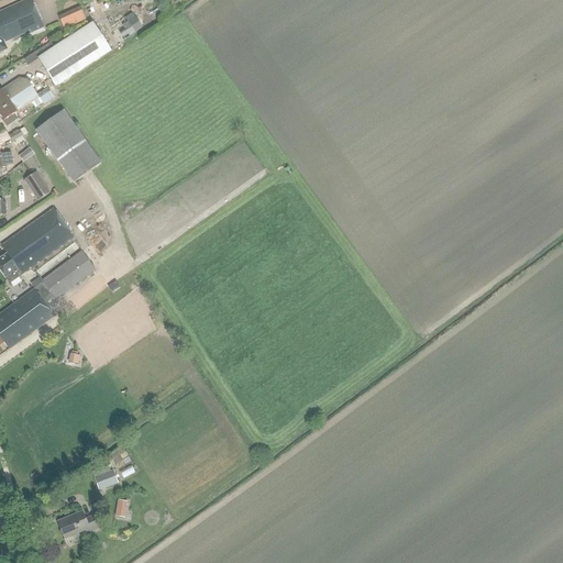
[(25,0),(0,11),(0,53),(2,52),(0,45),(0,44),(23,34),(24,36),(44,28),(31,0),(25,0)]
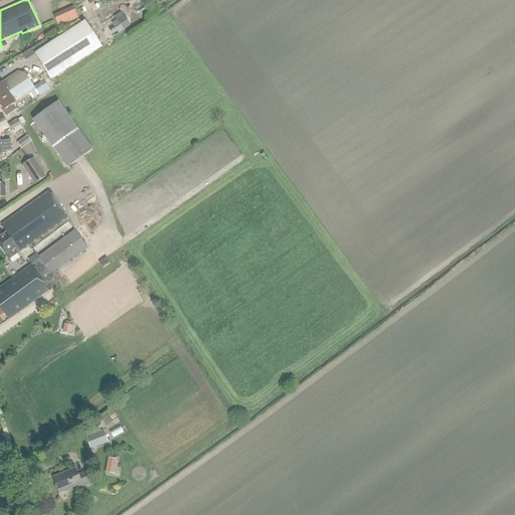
[(74,10),(55,19),(58,27),(78,18),(74,10)]
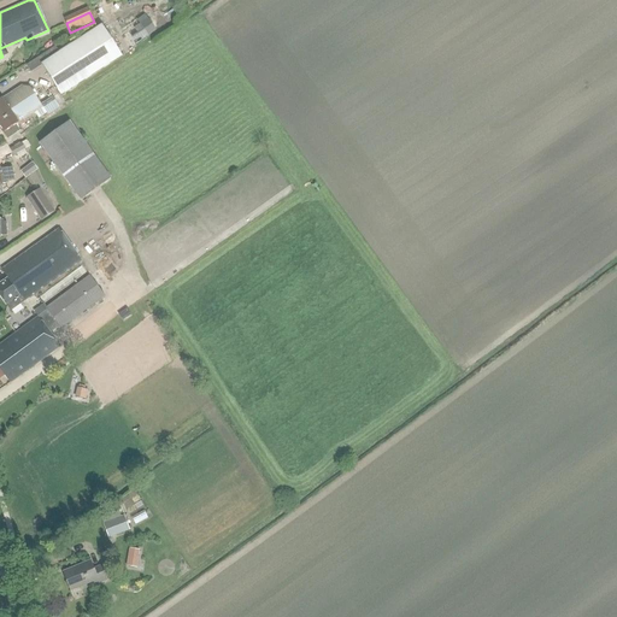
[(130,45),(157,33),(147,13),(121,27),(130,45)]
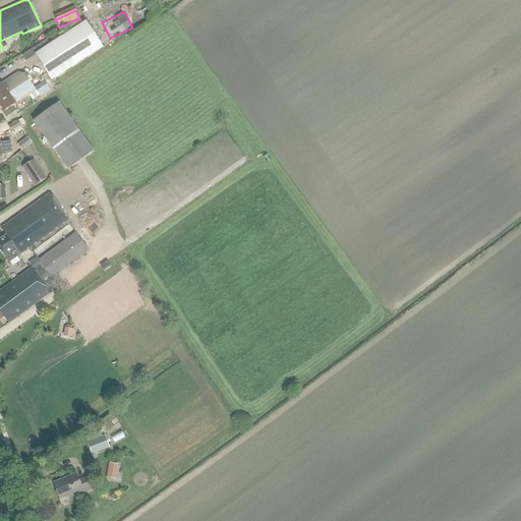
[(88,19),(23,55),(25,59),(33,55),(47,80),(104,50),(88,19)]
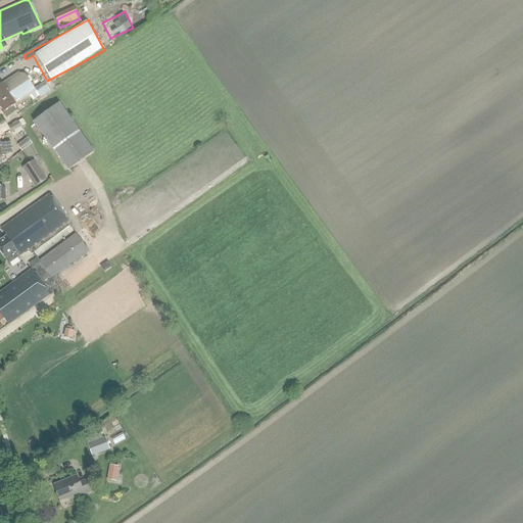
[(36,91),(26,75),(19,73),(2,85),(1,84),(0,84),(0,107),(3,113),(13,106),(15,105),(22,100),(36,91)]
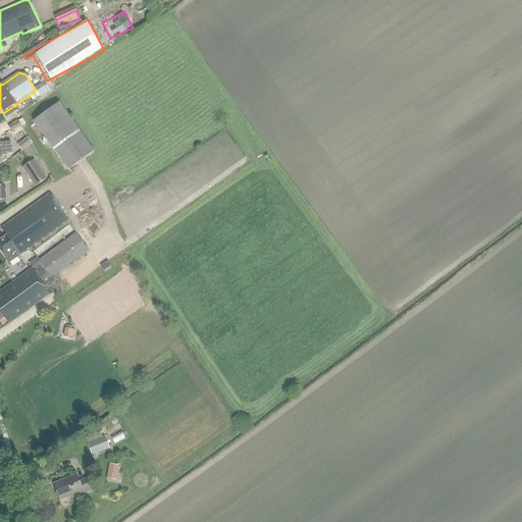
[(40,96),(50,91),(46,83),(36,88),(40,96)]
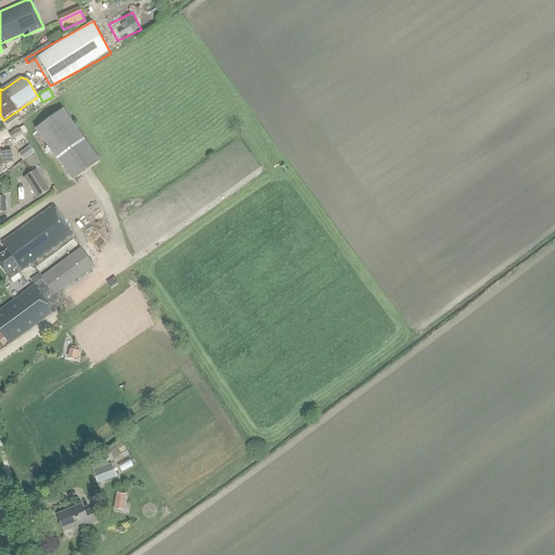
[(36,129),(73,181),(100,162),(62,110),(36,129)]
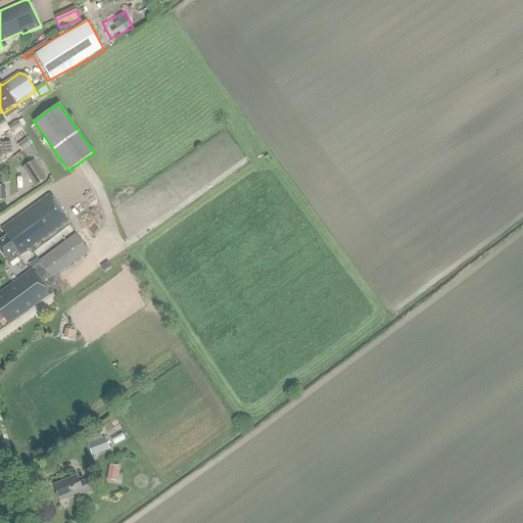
[(13,106),(3,113),(7,119),(16,112),(13,106)]
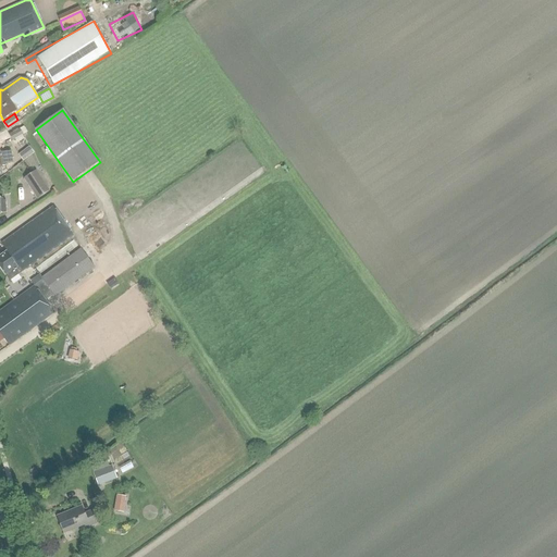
[(20,128),(0,139),(3,145),(12,139),(15,145),(25,138),(20,128)]
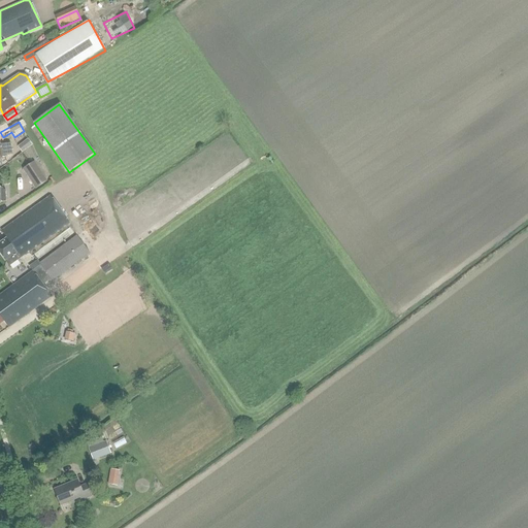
[(28,138),(18,145),(22,152),(32,145),(28,138)]
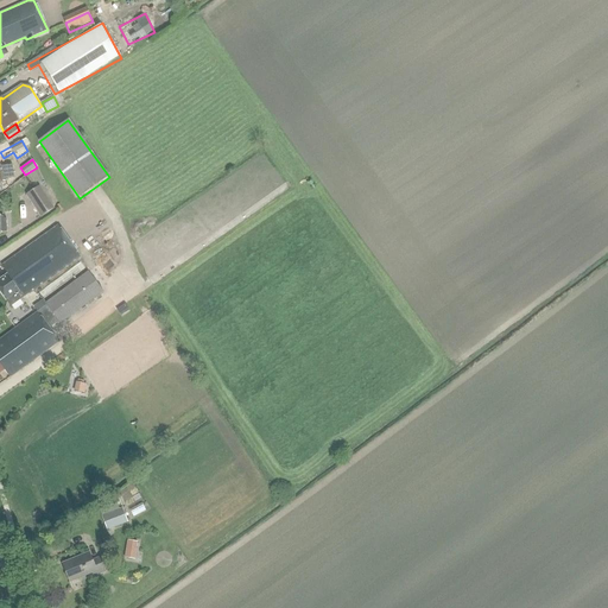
[(0,192),(2,192),(1,182),(6,182),(6,179),(13,178),(12,166),(5,168),(5,166),(0,166),(0,192)]
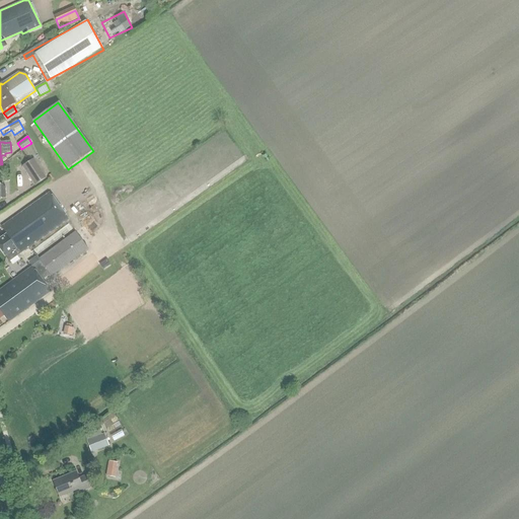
[(47,178),(33,159),(22,167),(34,186),(47,178)]
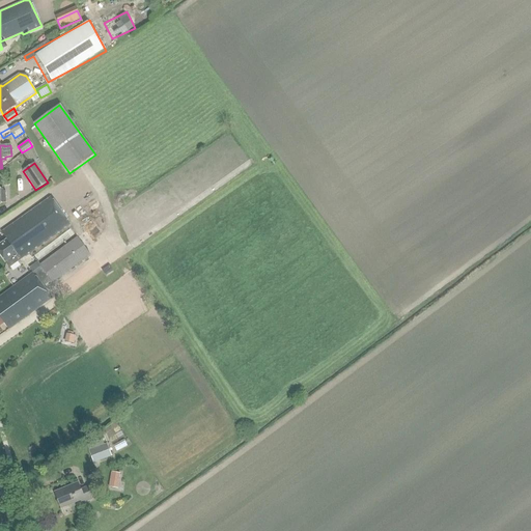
[(0,255),(9,269),(70,225),(51,198),(1,232),(6,240),(0,244),(0,255)]
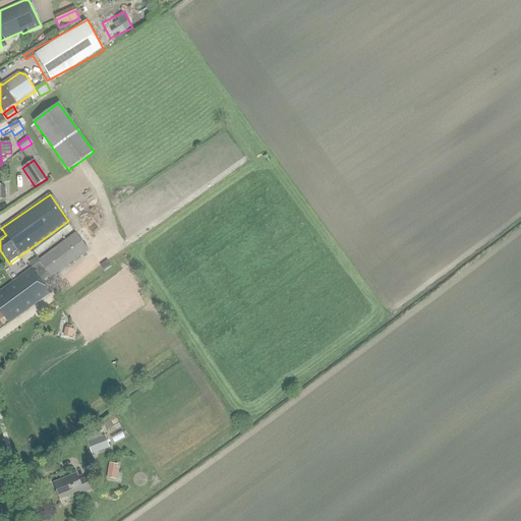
[(88,250),(75,234),(68,224),(33,251),(41,263),(32,269),(0,291),(0,320),(3,317),(8,324),(50,293),(42,282),(50,276),(51,277),(88,250)]
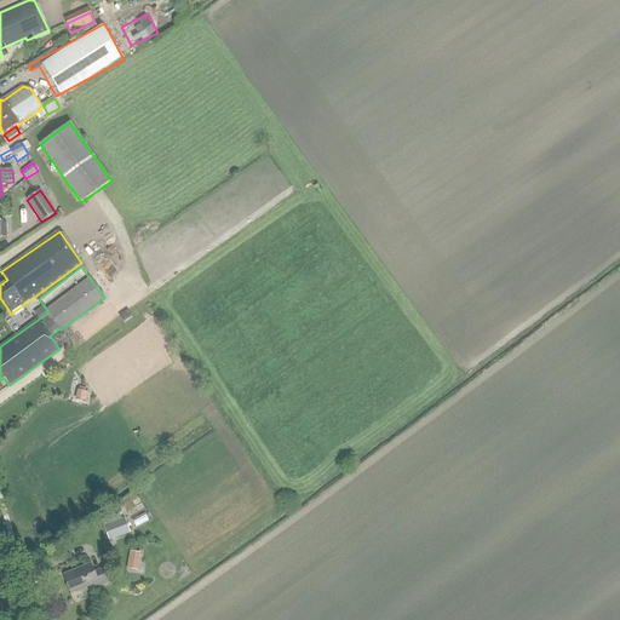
[(78,390),(75,400),(86,402),(89,392),(85,392),(86,389),(80,388),(79,390),(78,390)]
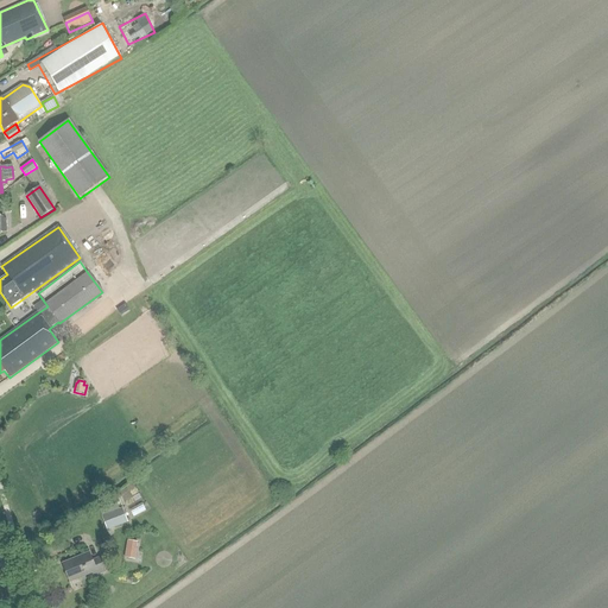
[(145,505),(132,508),(133,515),(147,511),(145,505)]
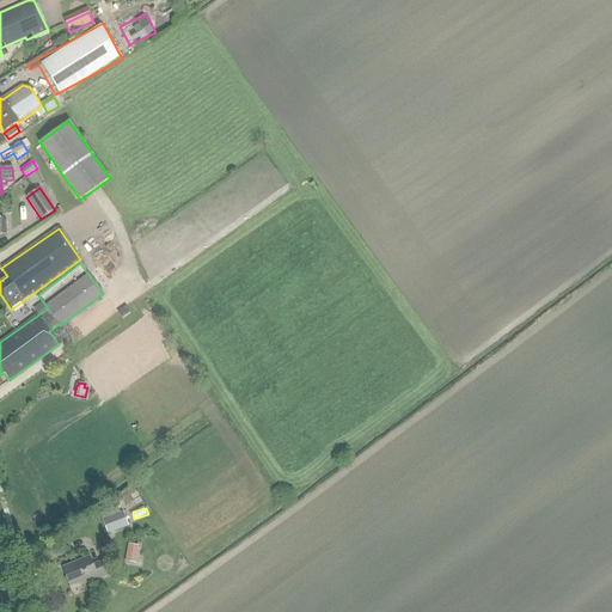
[(106,534),(128,527),(122,512),(102,520),(106,534)]
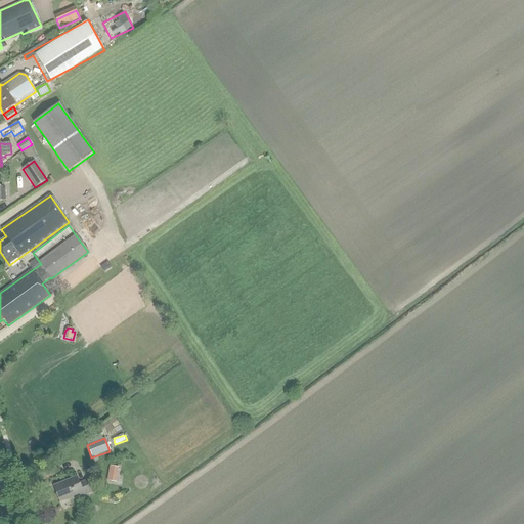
[(119,468),(110,466),(107,481),(116,483),(119,468)]
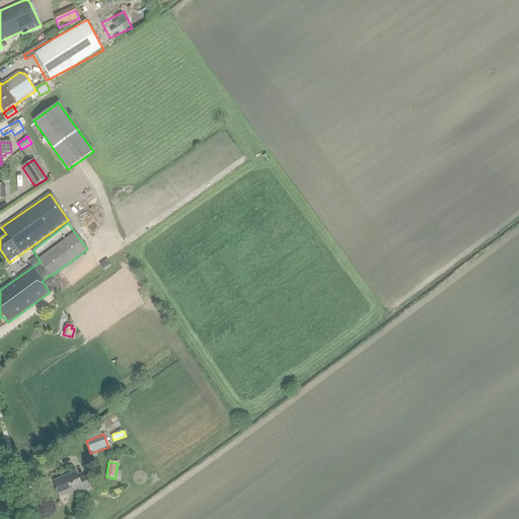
[(53,483),(59,497),(78,489),(80,492),(90,488),(85,476),(79,479),(76,472),(53,483)]
